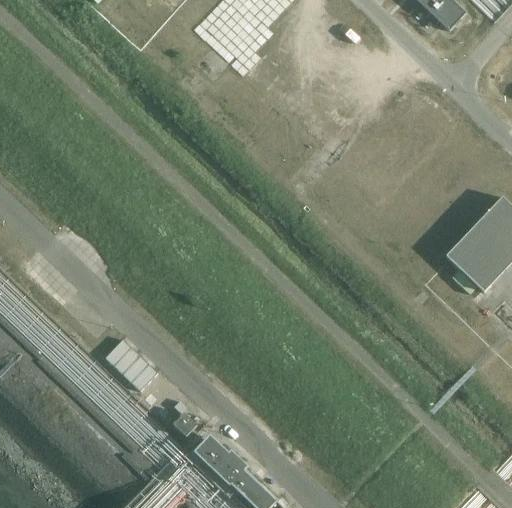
[(417,0),(449,30),(465,12),(452,0),(417,0)]
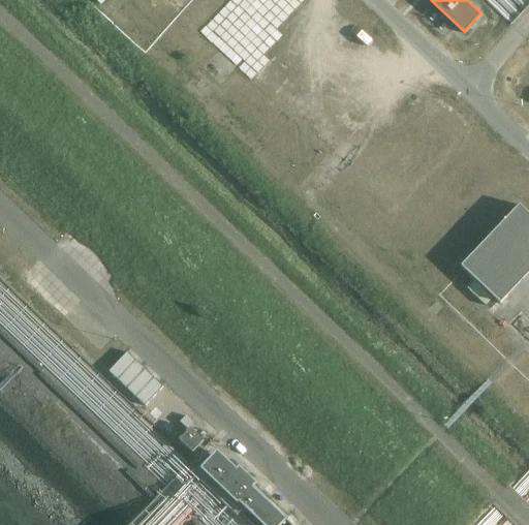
[(528,211),(519,202),(460,263),(500,301),(528,269),(528,211)]
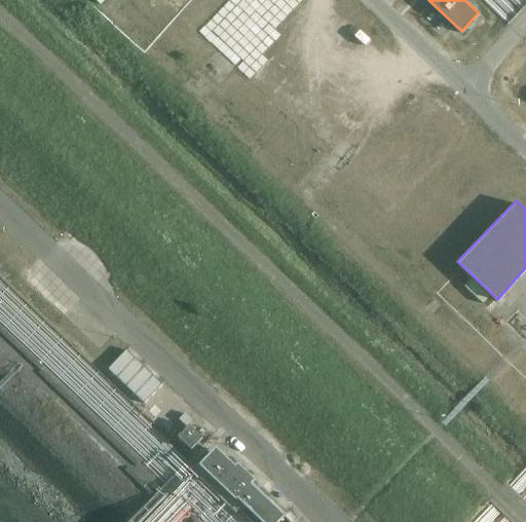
[(525,290),(523,287),(516,292),(525,303),(525,290)]
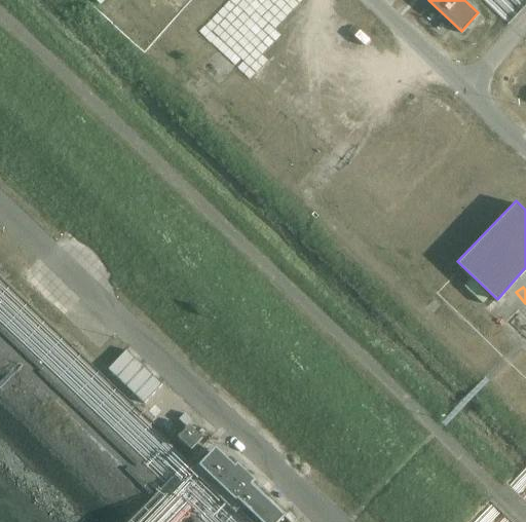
[(125,351),(109,370),(139,398),(155,380),(125,351)]
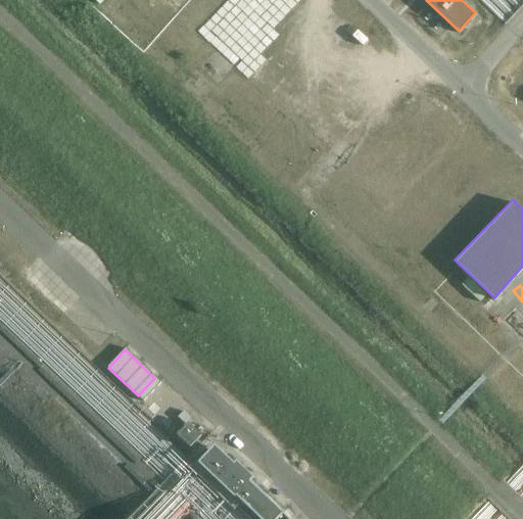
[(156,440),(147,445),(156,461),(165,457),(156,440)]
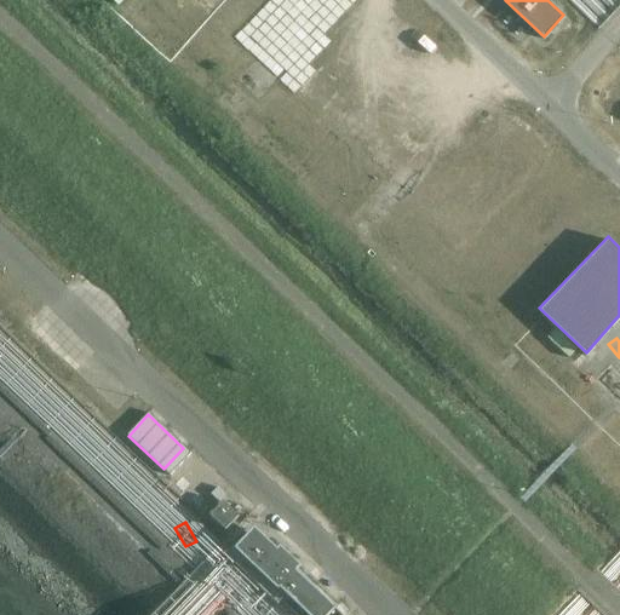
[(325,614),(336,604),(253,527),(237,545),(310,614),(325,614)]
